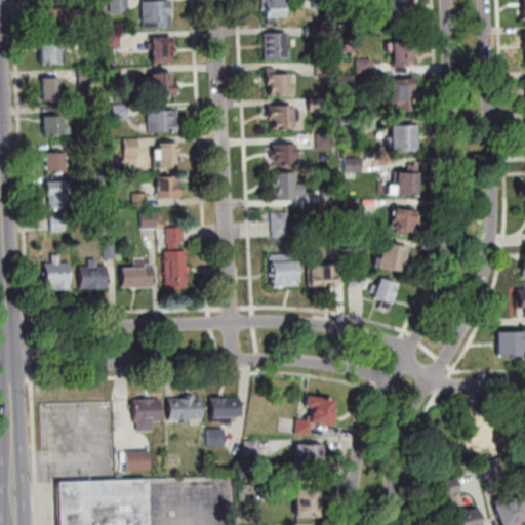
[(73,13),(73,0),(89,0),(90,13),(73,13)]
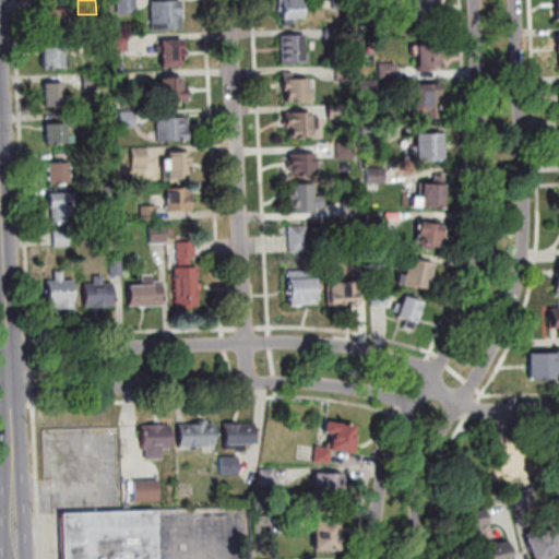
[(138,0),(139,13),(120,13),(120,0),(138,0)]
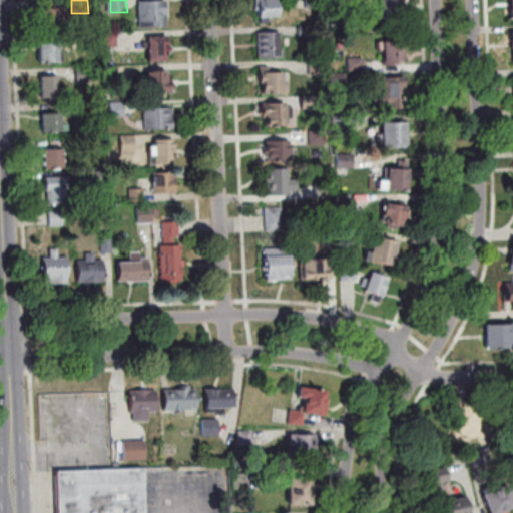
[(279,0),(279,17),(260,18),(260,10),(258,10),(257,0),(279,0)]
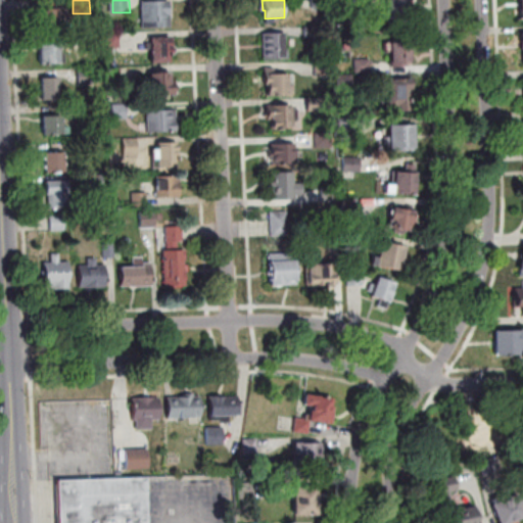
[(327,0),(327,8),(314,8),(313,0),(327,0)]
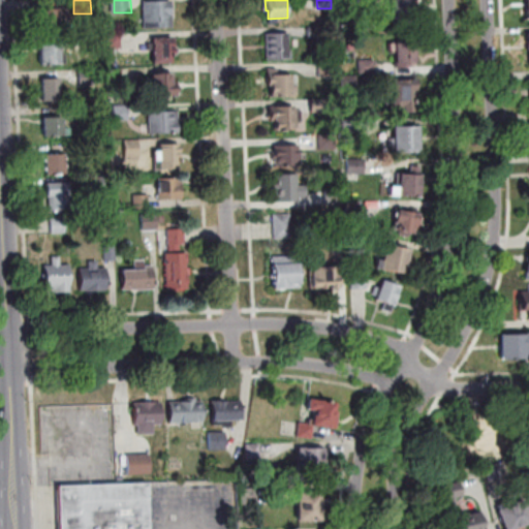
[(353,0),(354,9),(341,10),(340,0),(353,0)]
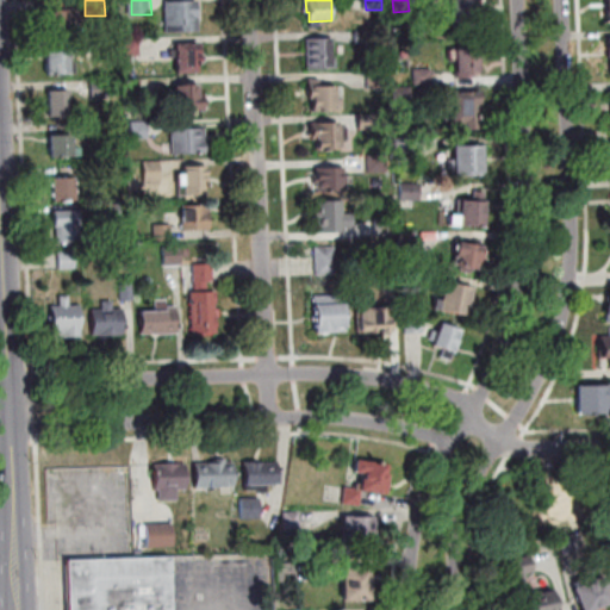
[(452,0),(474,0),(477,30),(464,31),(462,23),(453,24),(452,0)]
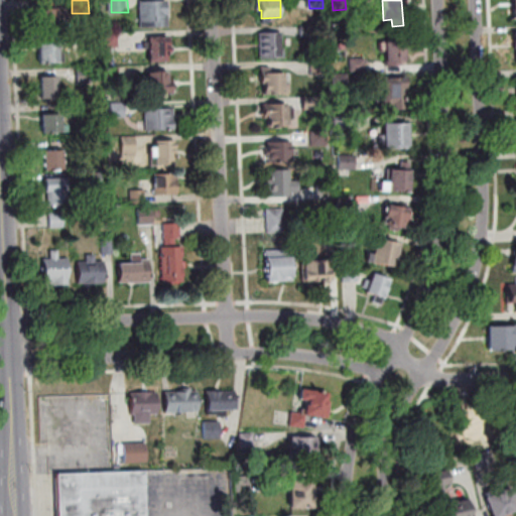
[(170,26),(142,27),(141,2),(168,1),(168,15),(169,15),(170,26)]
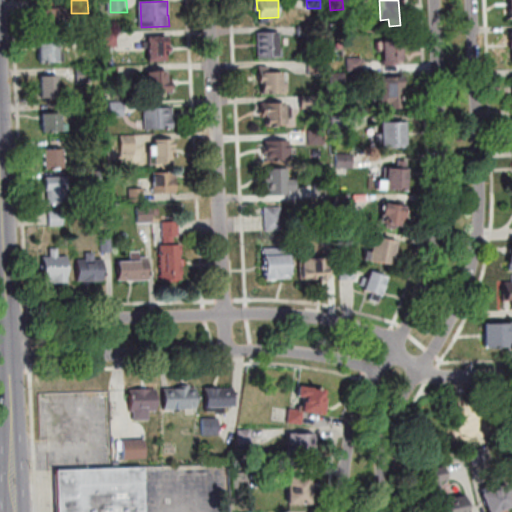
[(39,28),(39,9),(58,9),(58,27),(39,28)]
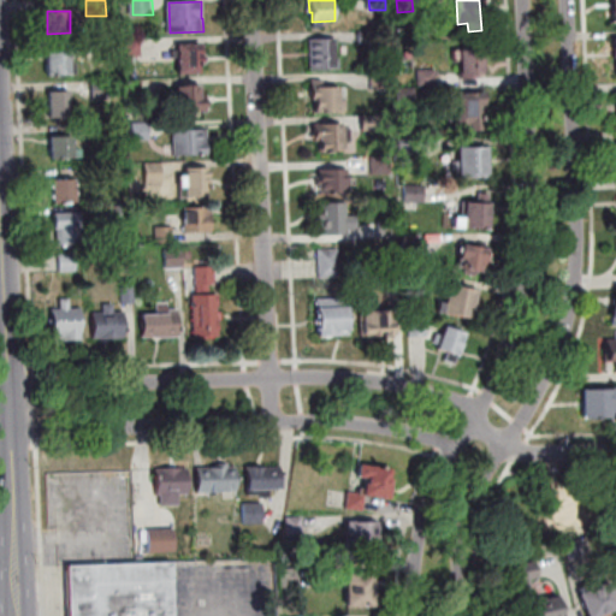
[(360,43),(360,33),(380,31),(381,42),(360,43)]
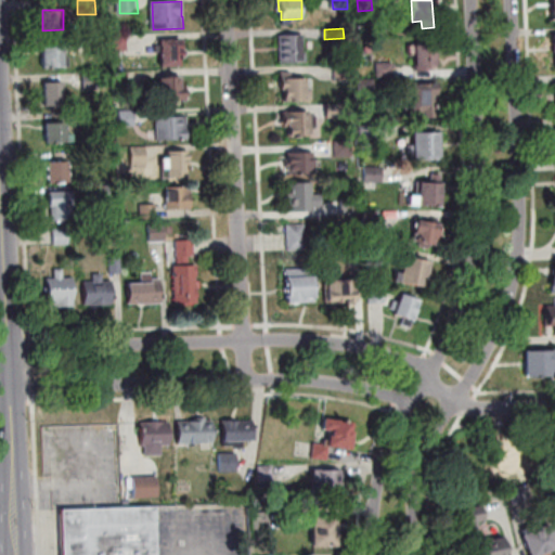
[(128,35),(129,51),(114,51),(114,35),(128,35)]
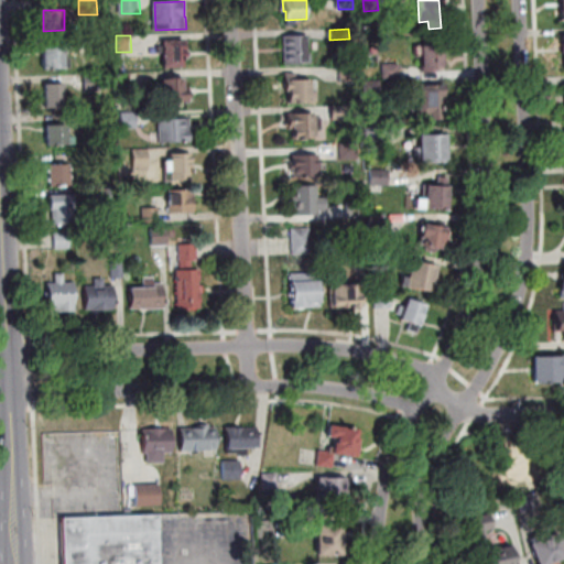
[(313,64),(285,65),(284,36),(306,35),(307,53),(313,53),(313,64)]
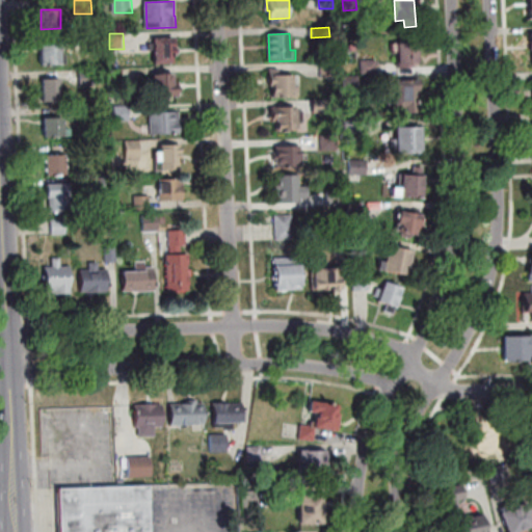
[(156,63),(155,38),(175,38),(175,54),(174,55),(174,63),(156,63)]
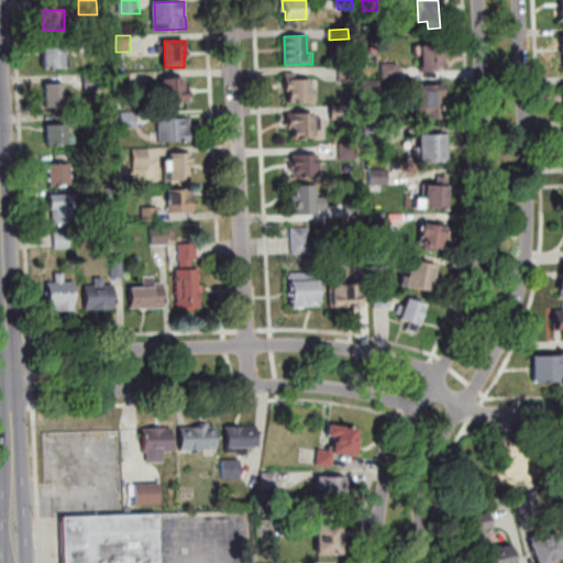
[(443,44),(444,68),(438,68),(439,72),(422,73),(421,45),(443,44)]
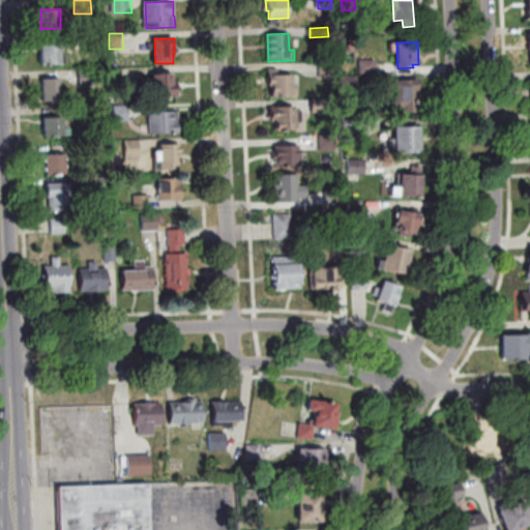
[(62,65),(41,66),(41,46),(61,46),(62,65)]
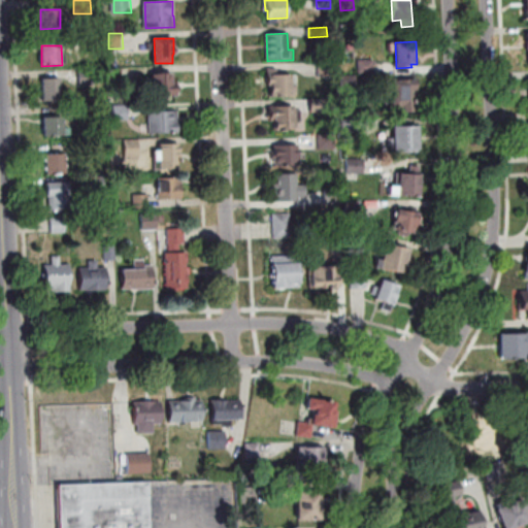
[(374,60),(375,73),(360,74),(360,61),(374,60)]
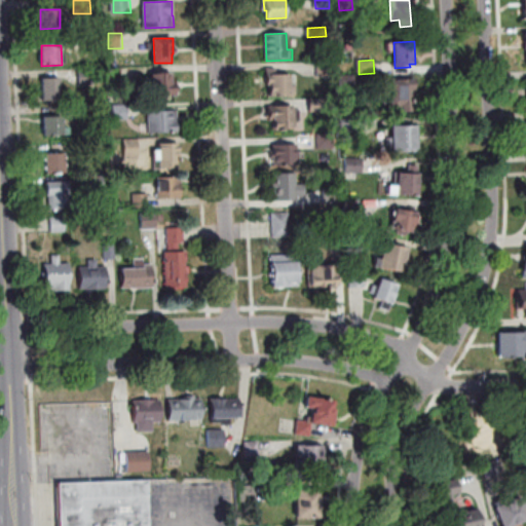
[(320,78),(318,63),(333,62),(334,77),(320,78)]
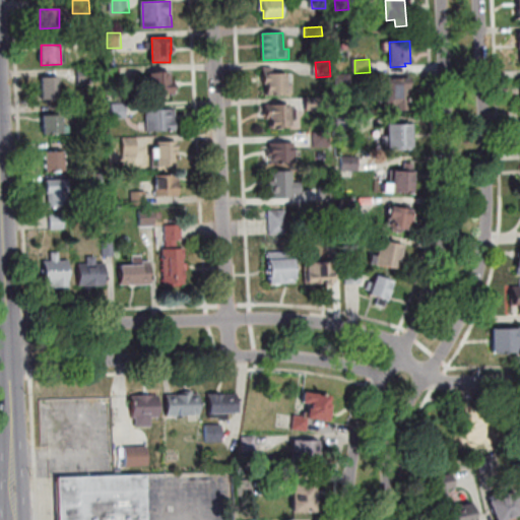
[(267,94),(267,84),(264,84),(263,67),(273,67),(274,74),(286,74),(287,84),(294,84),(295,93),(267,94)]
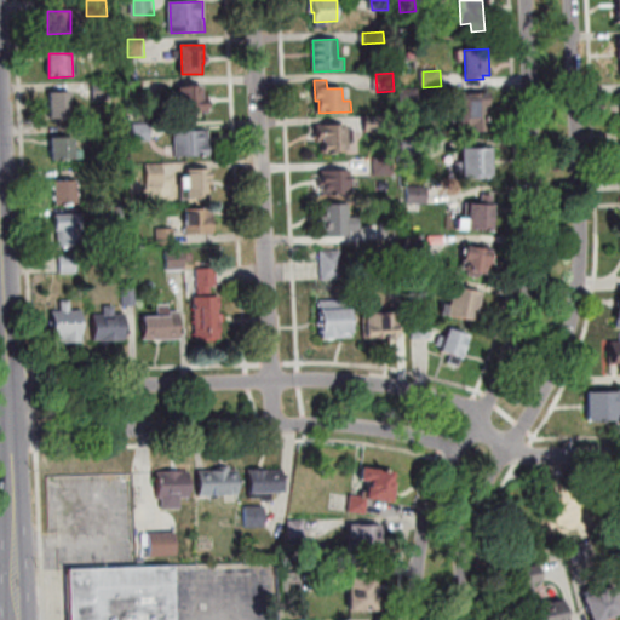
[(96,101),(96,82),(113,82),(113,101),(96,101)]
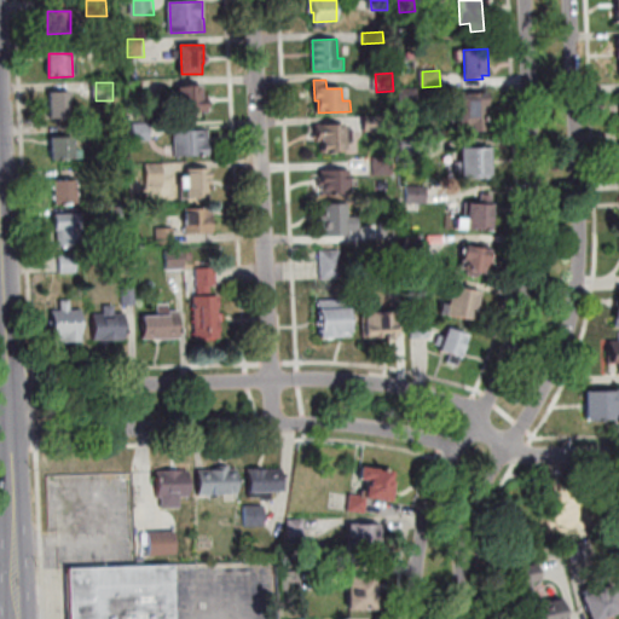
[(208,99),(208,113),(180,114),(179,87),(202,87),(203,99),(208,99)]
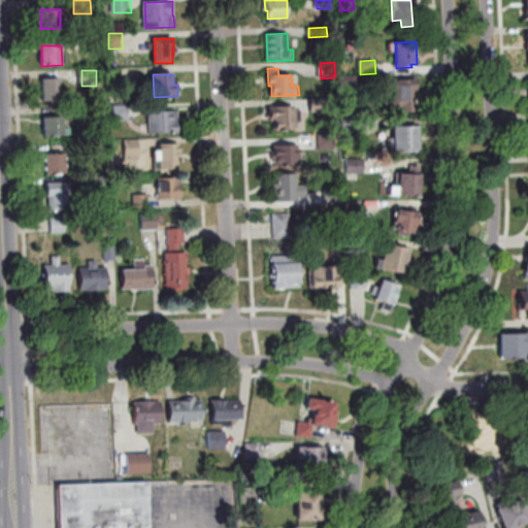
[(341,76),(357,76),(357,92),(342,92),(341,76)]
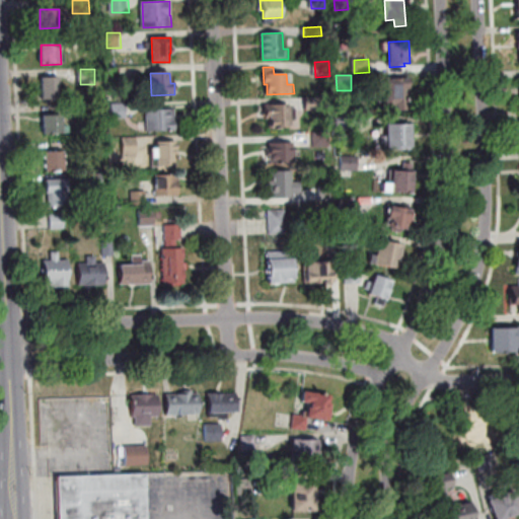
[(43,99),(43,78),(60,77),(60,99),(43,99)]
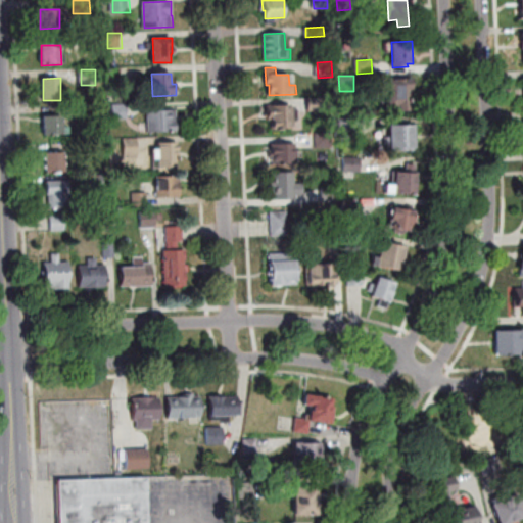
[(413,79),(413,94),(409,95),(410,111),(389,111),(389,105),(382,106),(382,95),(388,94),(387,80),(413,79)]
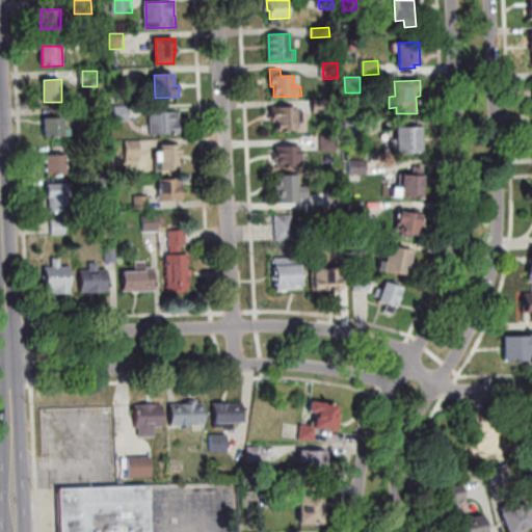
[(329,113),(315,114),(314,100),(328,100),(329,113)]
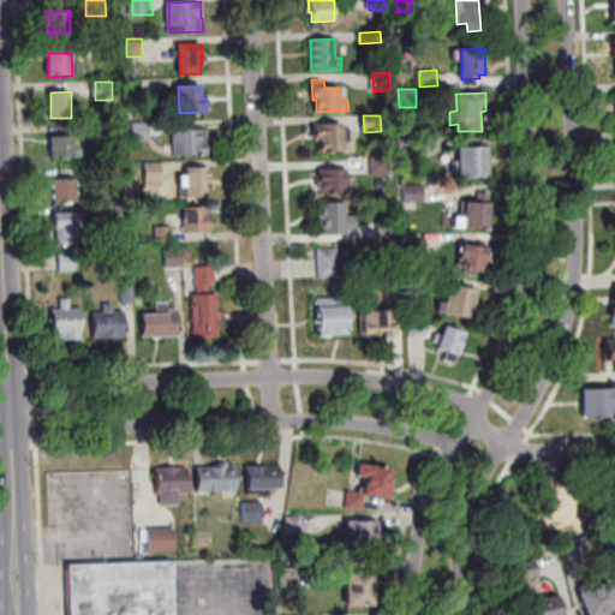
[(133,124),(133,141),(151,141),(150,123),(133,124)]
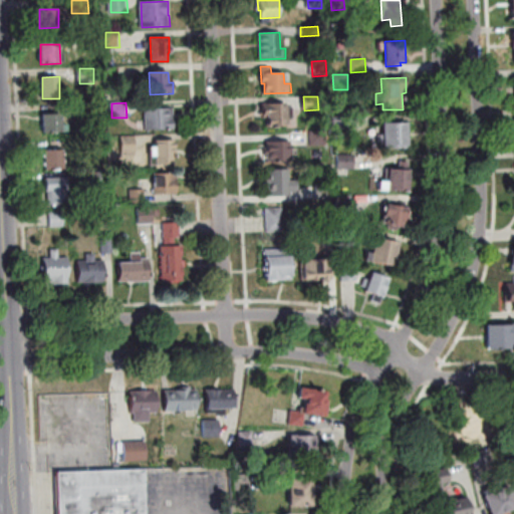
[(288,125),(268,126),(268,116),(264,117),(263,104),(287,103),(287,106),(293,106),(294,118),(288,118),(288,125)]
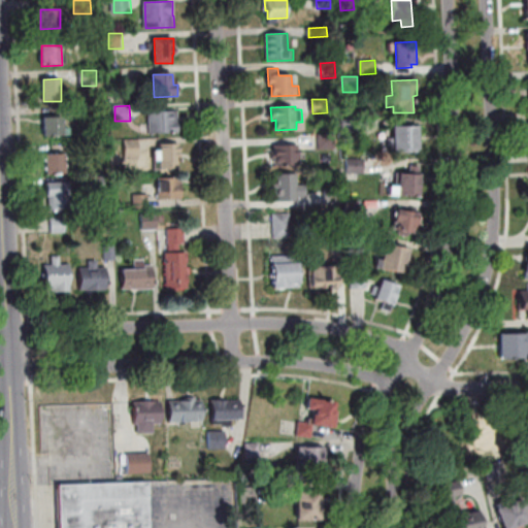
[(149,112),(150,134),(180,133),(179,111),(149,112)]
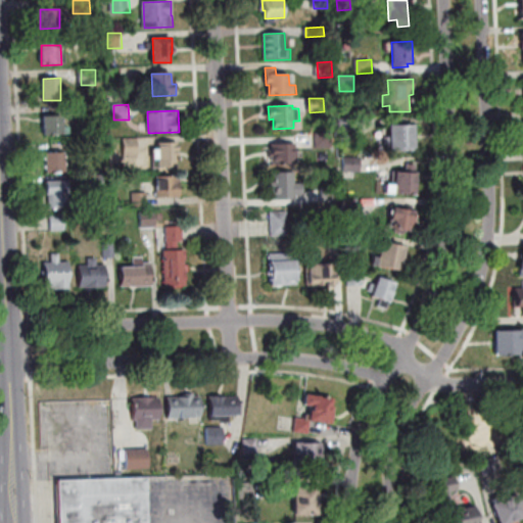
[(69,127),(69,135),(45,136),(44,117),(63,116),(63,127),(69,127)]
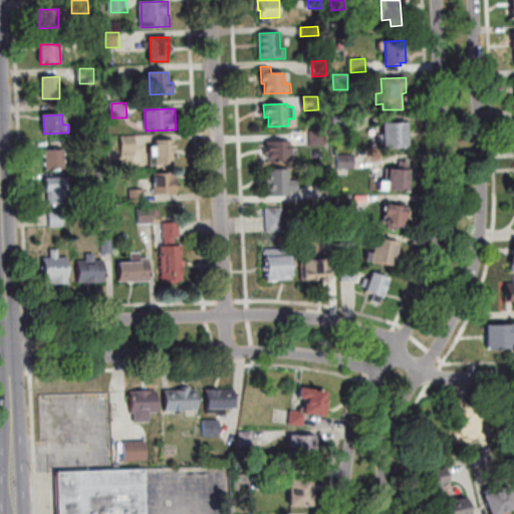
[(335,131),(335,116),(350,116),(350,131),(335,131)]
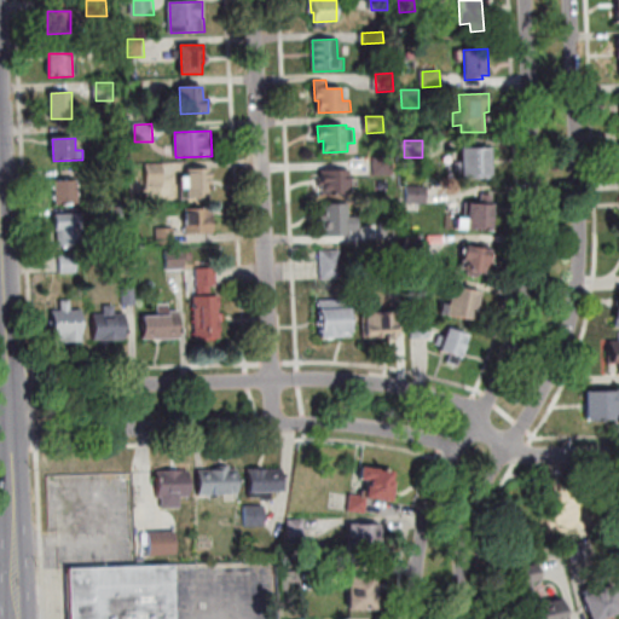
[(462,149),(492,148),(493,179),(463,180),(462,149)]
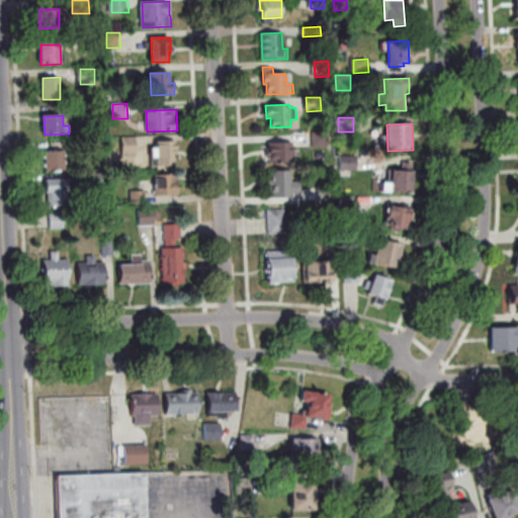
[(315,148),(314,132),(335,131),(336,147),(315,148)]
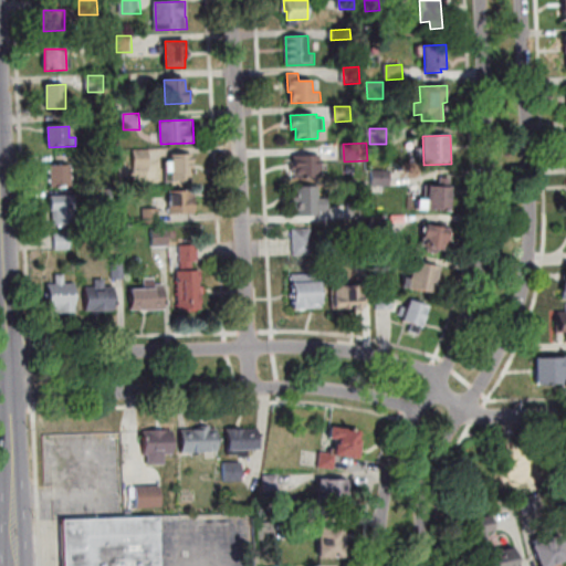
[(135,150),(135,171),(153,170),(150,149),(135,150)]
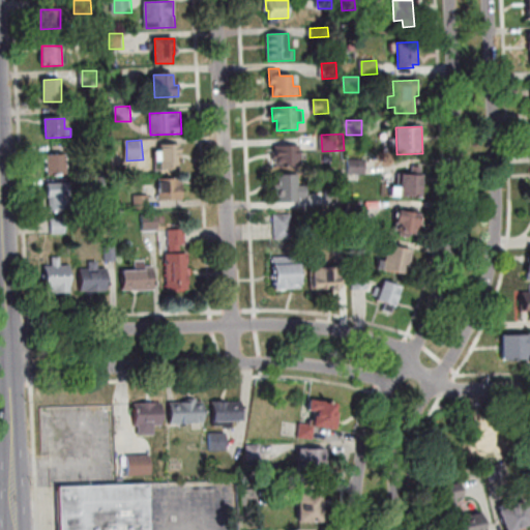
[(160,145),(162,151),(154,152),(155,172),(182,170),(181,144),(160,145)]
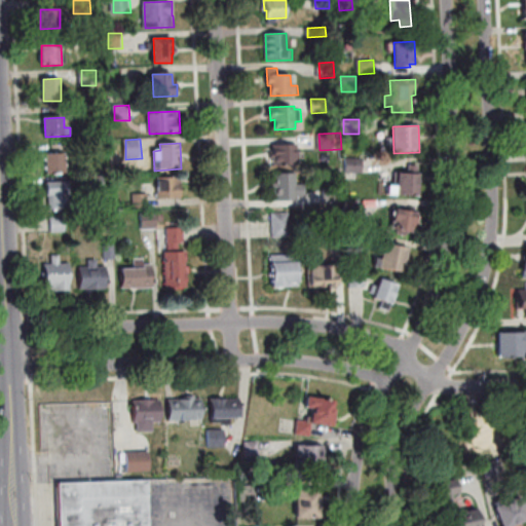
[(274,146),(298,144),(300,167),(275,168),(274,146)]
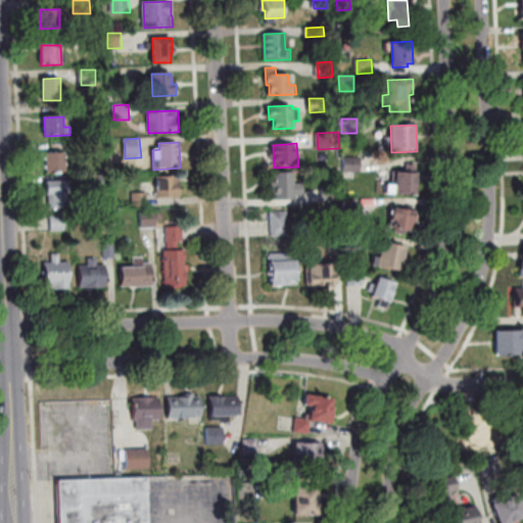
[(46,173),(46,154),(64,153),(65,163),(74,163),(74,172),(46,173)]
